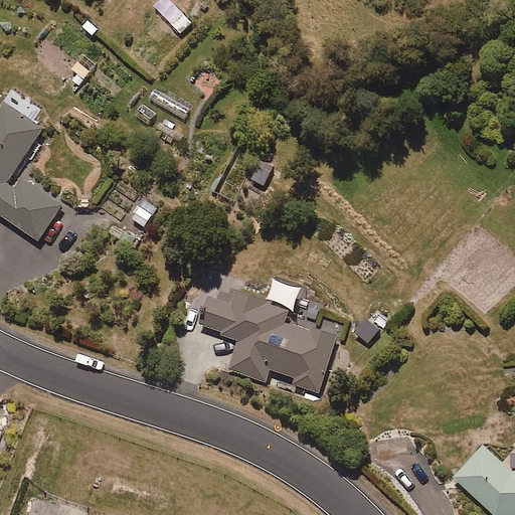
[(33,141),(42,127),(4,102),(0,108),(0,212),(39,238),(63,202),(22,176),(41,146),(33,141)]
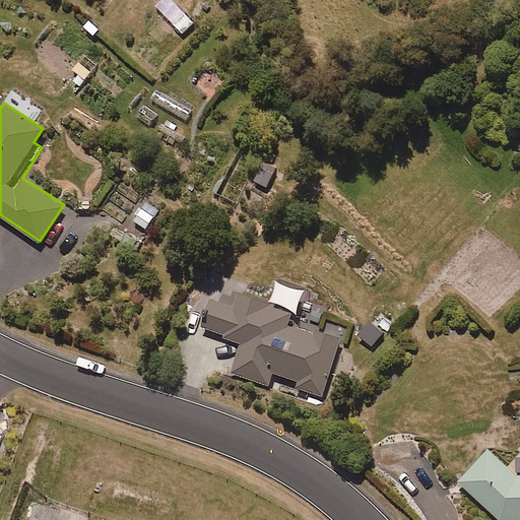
[(252,184),(266,191),(276,170),(263,163),(252,184)]
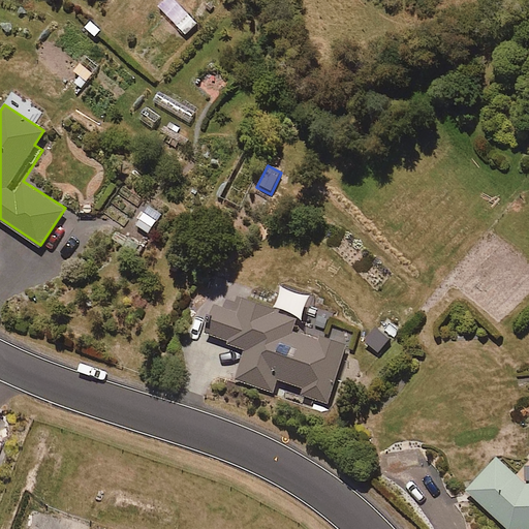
[(125,226),(145,200),(126,186),(101,220),(95,228),(132,256),(144,241),(125,226)]
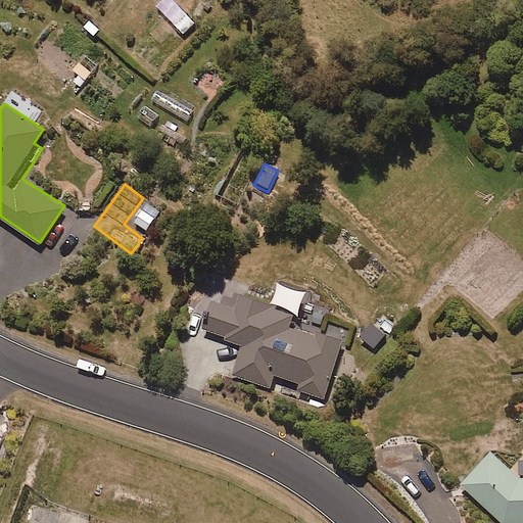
[(145,230),(160,209),(147,199),(132,220),(145,230)]
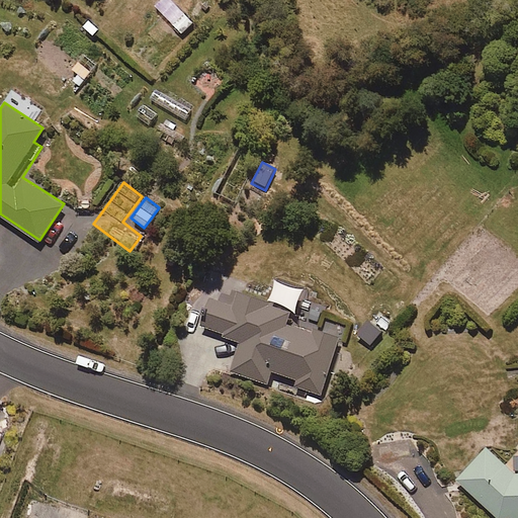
[(307,398),(309,393),(320,397),(339,339),(345,341),(349,327),(333,322),(331,331),(305,323),(303,328),(290,325),(301,287),(275,279),(269,298),(216,281),(201,326),(241,339),(230,372),(267,383),(271,371),(295,379),(291,393),(307,398)]
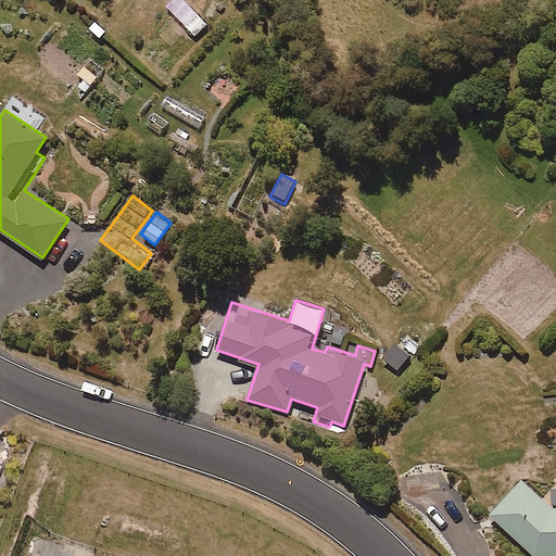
[(555,507),(553,507),(522,480),(492,513),(536,555),(543,555),(555,555),(555,507)]
